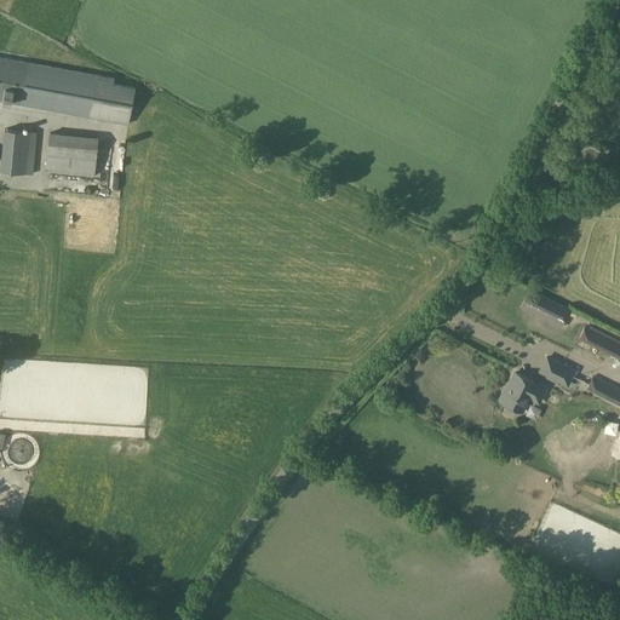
[(0,57),(0,101),(128,125),(135,87),(114,84),(115,79),(0,57)]
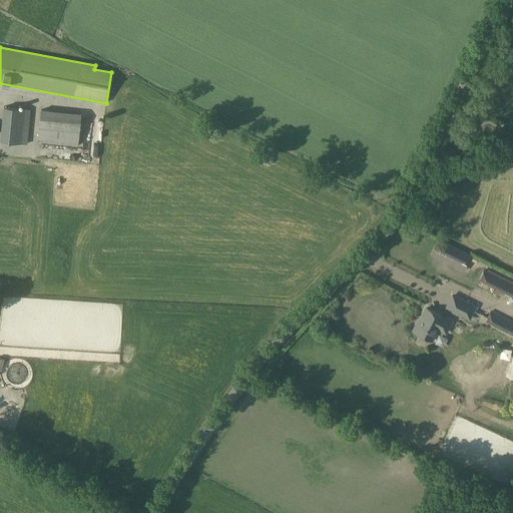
[(0,141),(27,144),(30,109),(2,107),(0,131),(0,141)]
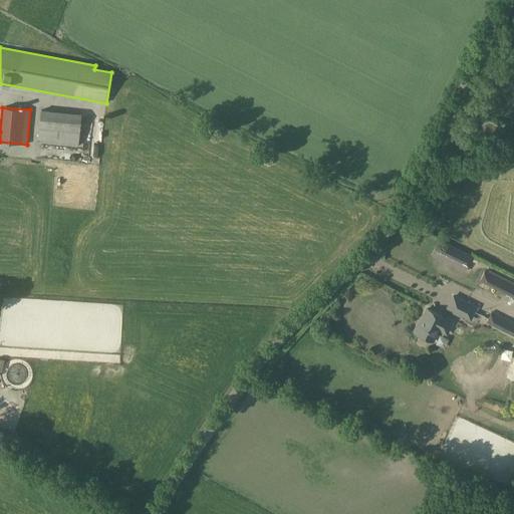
[(50,127),(51,110),(40,109),(37,142),(78,146),(78,131),(50,127)]
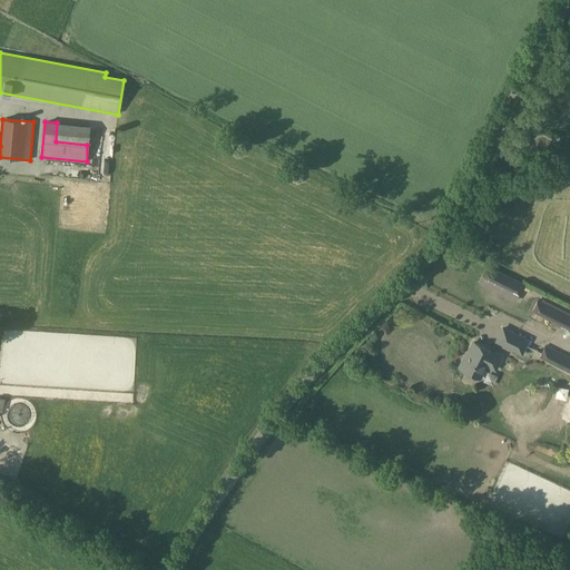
[(41,163),(40,174),(51,175),(52,163),(41,163)]
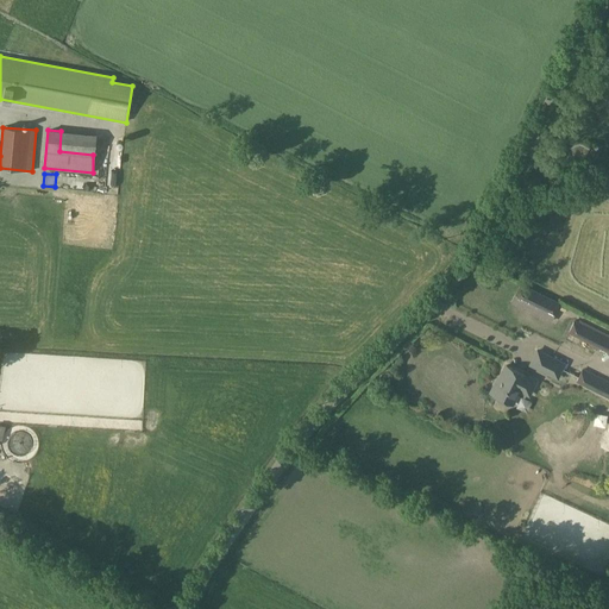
[(69,188),(69,174),(57,174),(56,188),(69,188)]
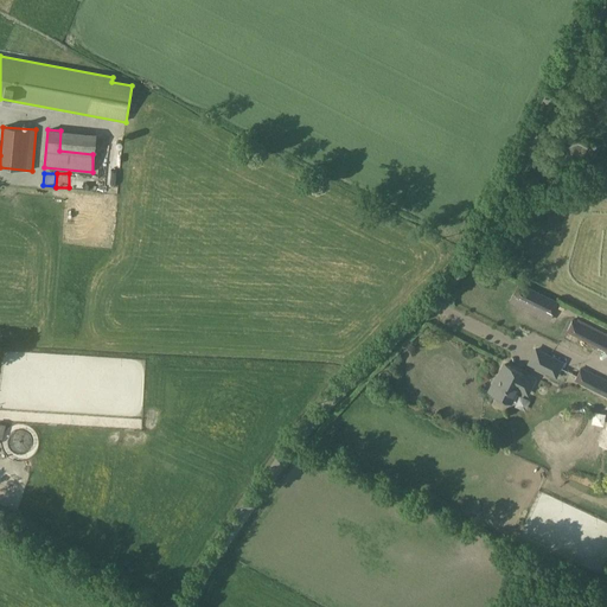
[(70,174),(70,190),(114,191),(114,176),(70,174)]
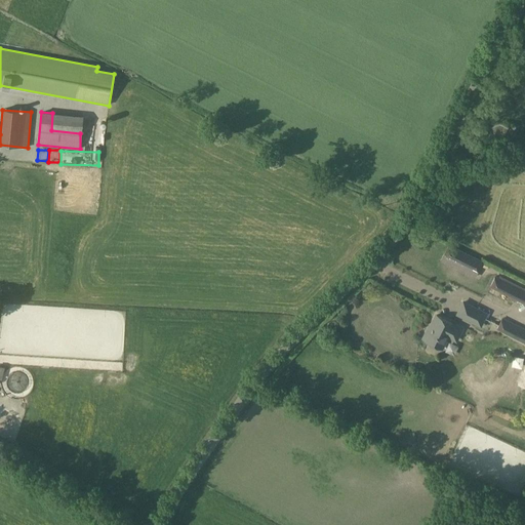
[(448,245),(443,255),(477,272),(482,263),(448,245)]
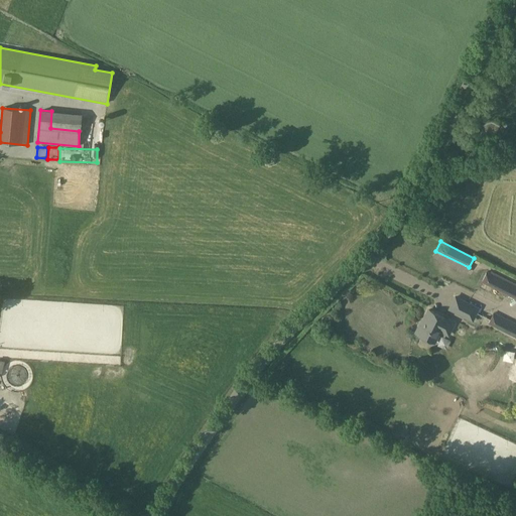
[(515,284),(487,271),(481,282),(515,298),(515,284)]
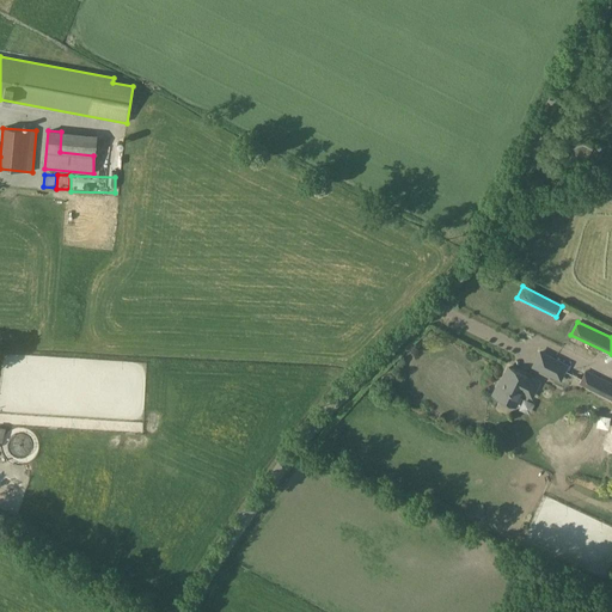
[(531,367),(561,383),(569,365),(539,350),(531,367)]
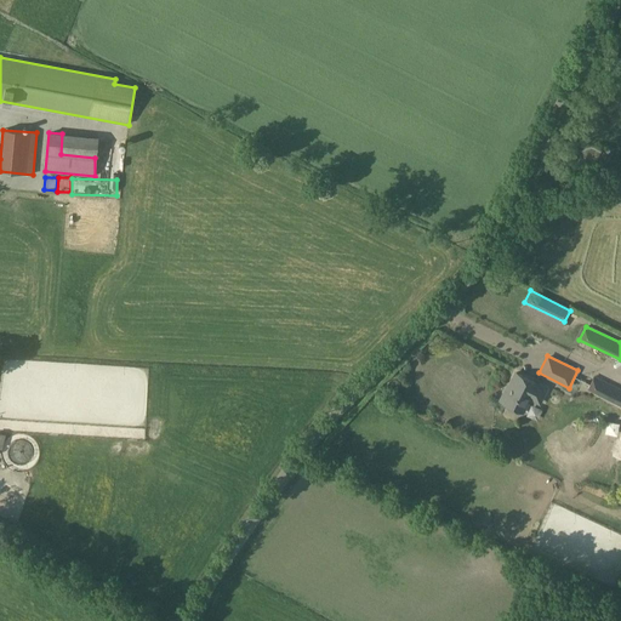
[(537,385),(517,374),(510,387),(508,386),(500,403),(522,414),(530,397),(533,399),(533,400),(539,403),(546,389),(537,385)]
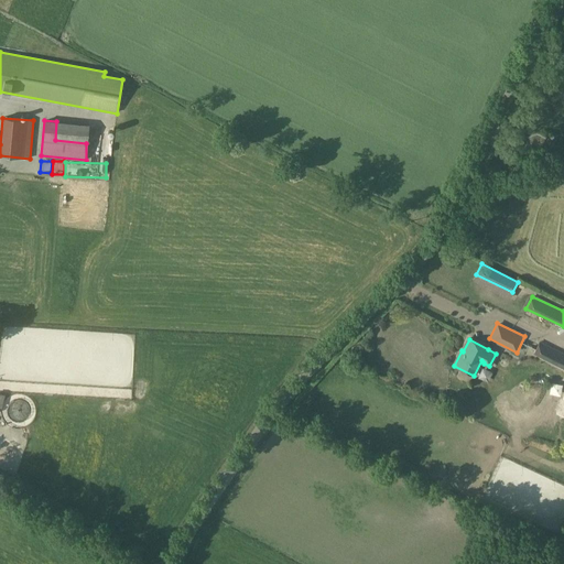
[(563,368),(563,354),(539,342),(533,354),(563,368)]
